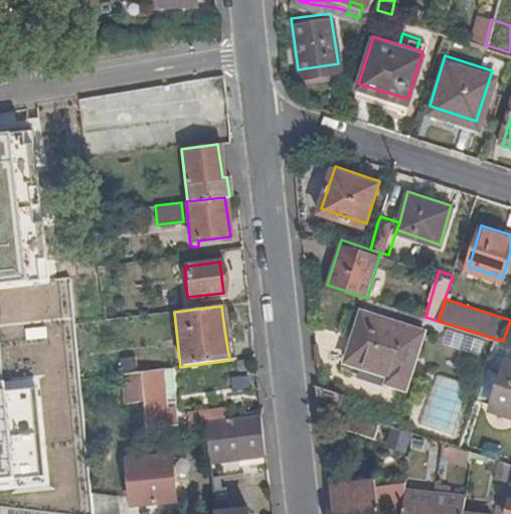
[(408,387),(428,329),(364,309),(346,367),(408,387)]
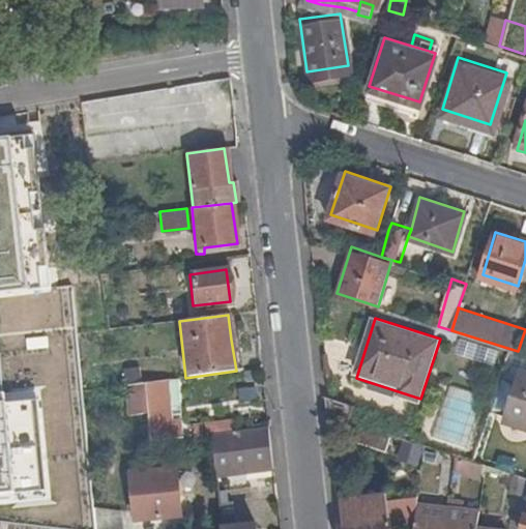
[(236,371),(241,370),(237,339),(231,340),(236,371)]
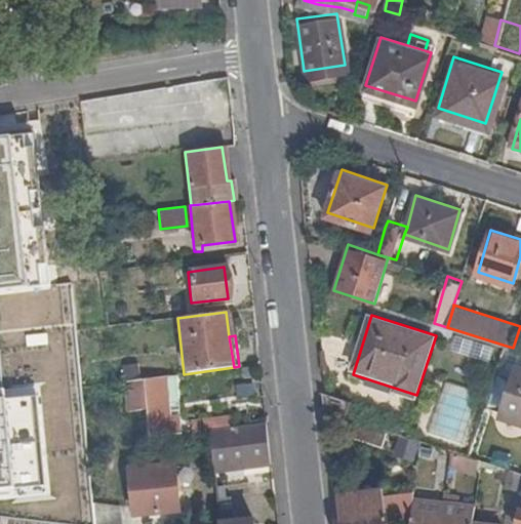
[(520,367),(514,365),(509,379),(498,413),(495,421),(520,429),(520,367)]
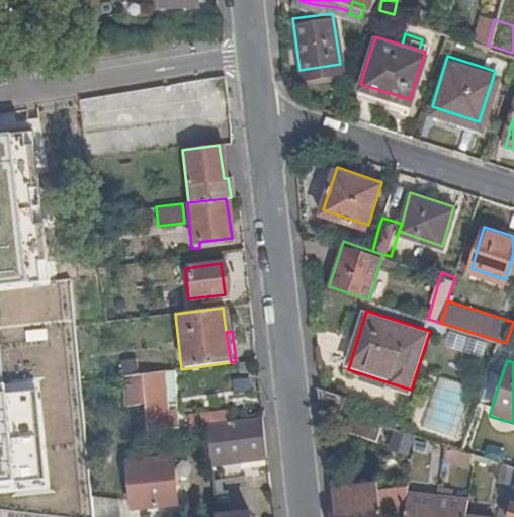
[(479,404),(492,408),(502,374),(490,370),(479,404)]
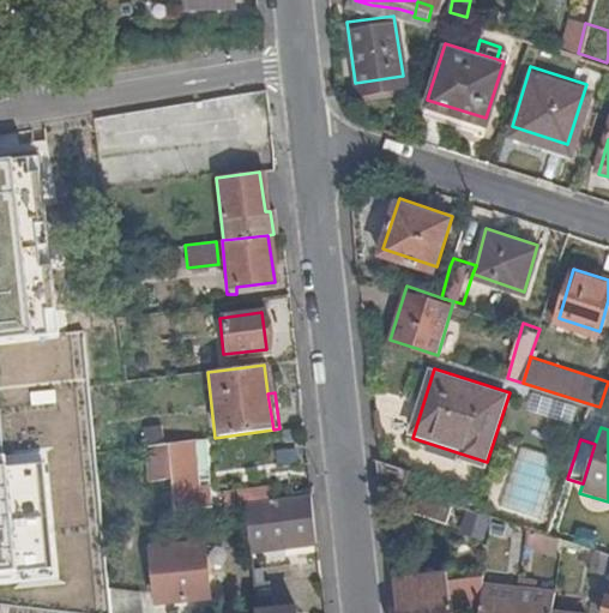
[(166,444),(169,479),(172,514),(206,509),(205,487),(194,488),(190,440),(166,444)]
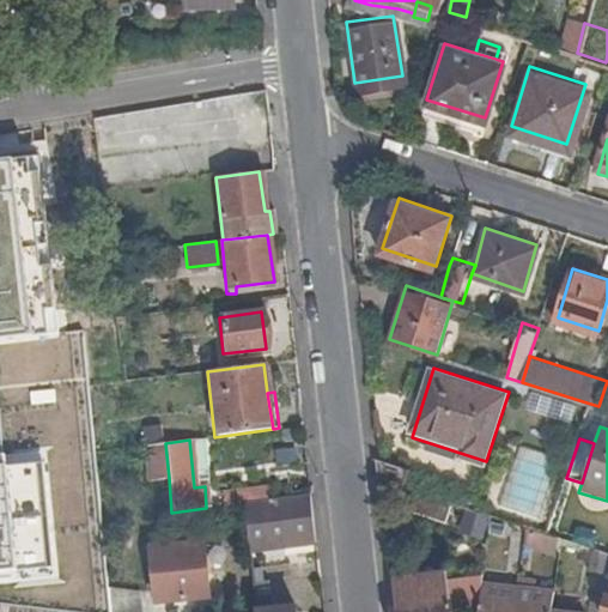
[(165,443),(144,446),(146,480),(169,478),(165,443)]
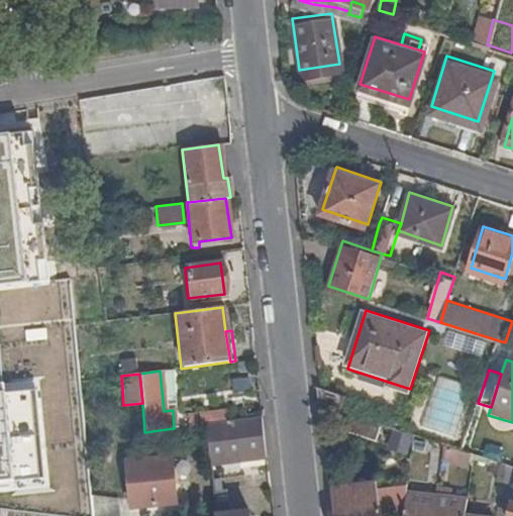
[(347,396),(317,386),(318,403),(332,407),(342,410),(346,399),(347,396)]
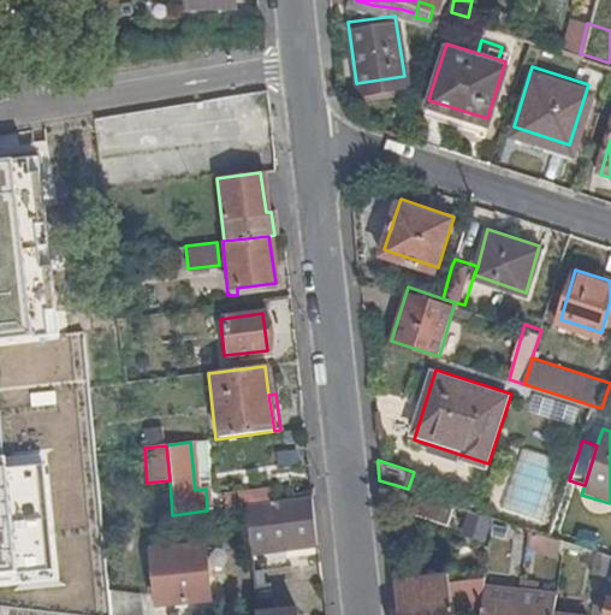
[(458,490),(413,475),(408,489),(410,490),(454,503),(458,490)]
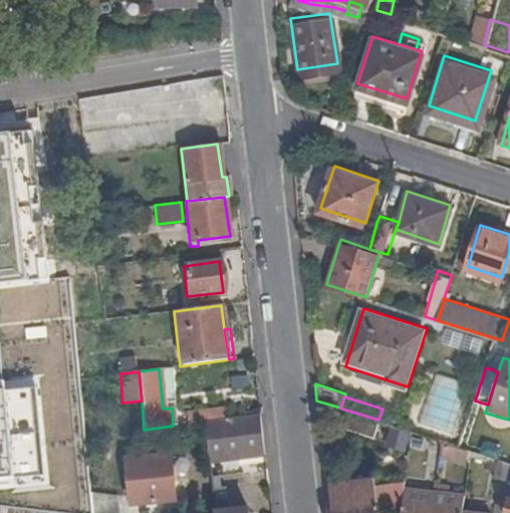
[(372,439),(378,421),(378,420),(342,409),(337,428),(372,439)]
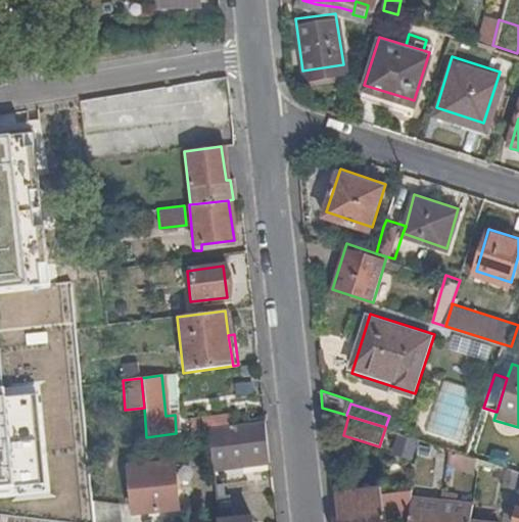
[(210,470),(267,464),(263,423),(206,430),(210,470)]
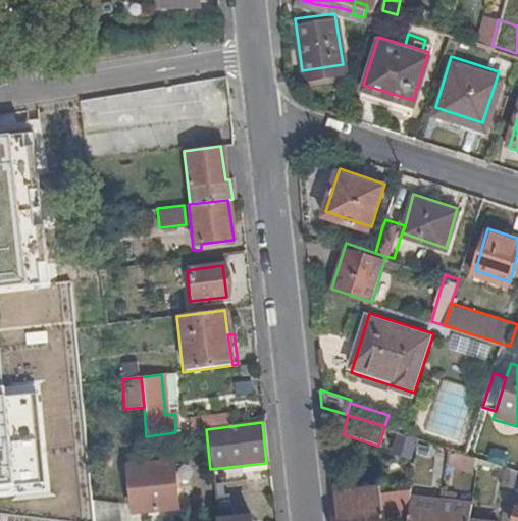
[(416,436),(414,452),(429,456),(431,441),(416,436)]
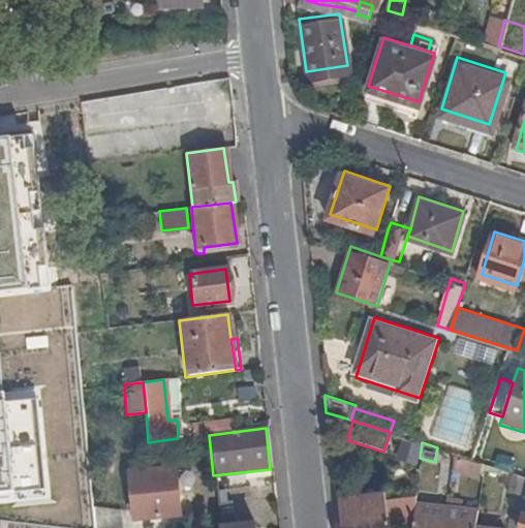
[(470,459),(456,454),(453,469),(477,476),(481,463),(470,459)]
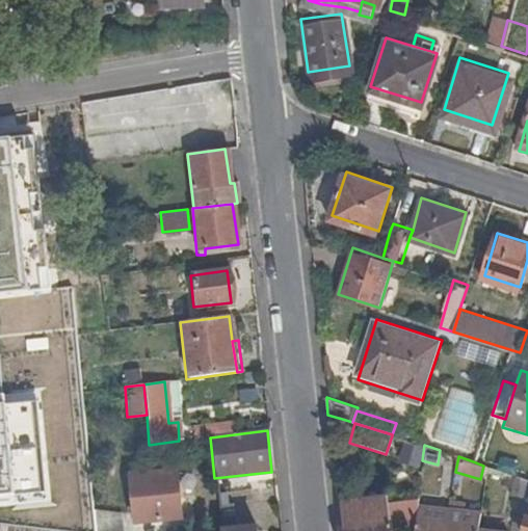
[(498,482),(519,489),(521,476),(501,471),(498,482)]
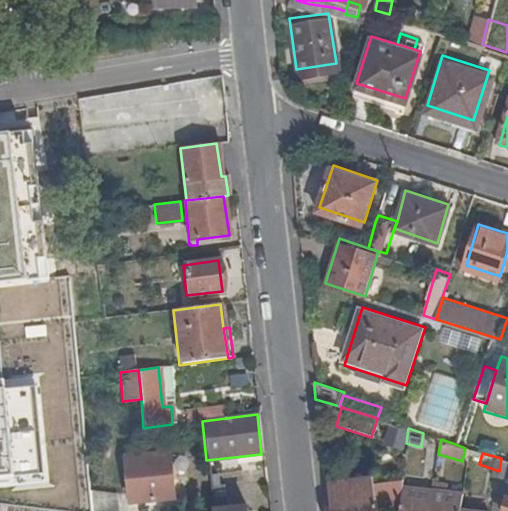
[(146,456),(150,501),(172,499),(168,454),(146,456)]
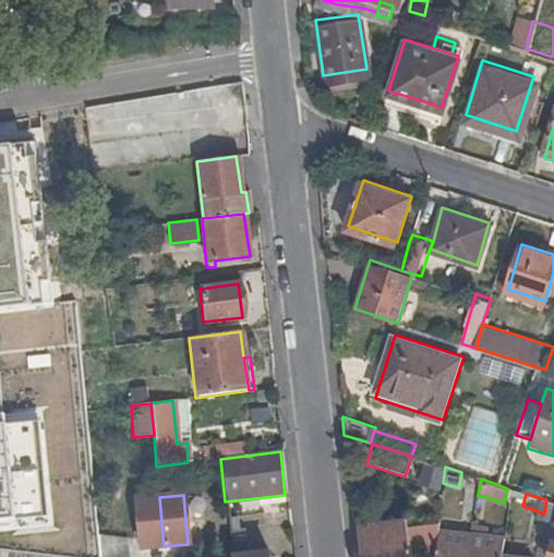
[(140,548),(164,546),(159,497),(135,499),(140,548)]
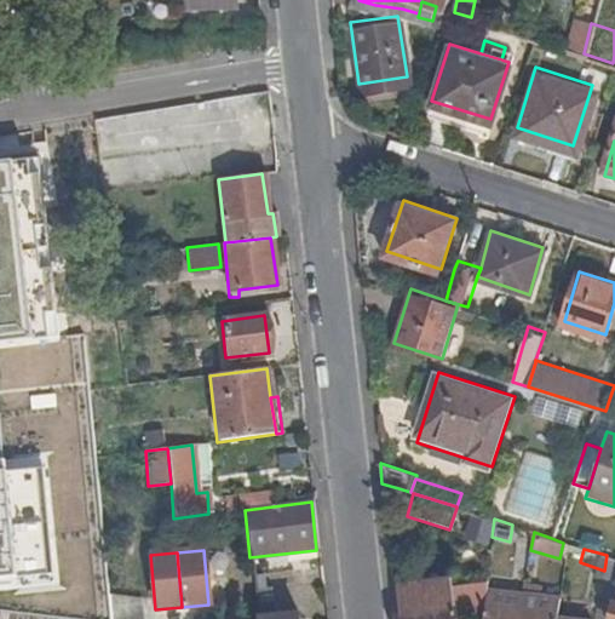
[(604,571),(595,618),(605,618),(607,609),(614,611),(614,557),(607,555),(604,571)]
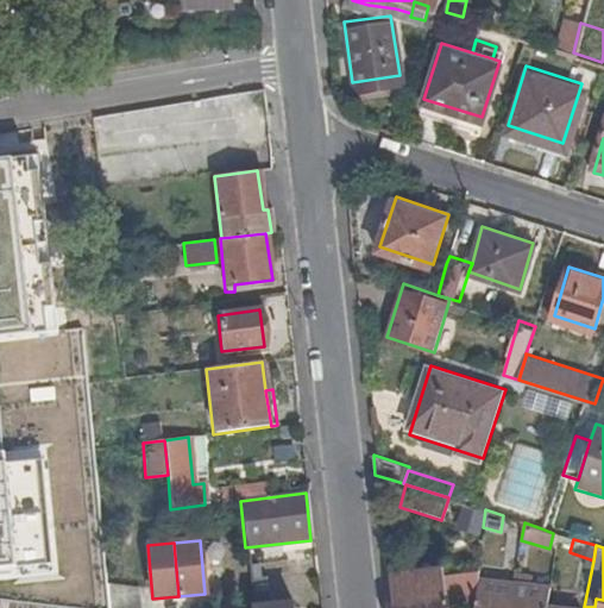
[(514,568),(511,582),(528,584),(530,570),(514,568)]
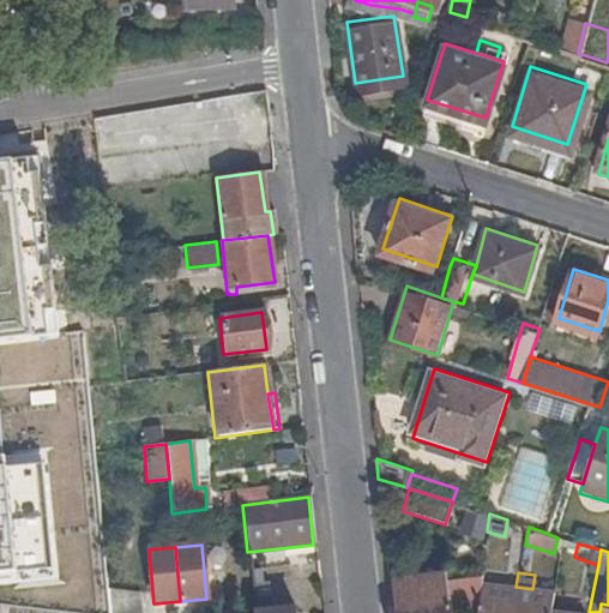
[(560,612),(550,612),(553,592),(532,589),(516,587),(480,581),(472,612),(560,612)]
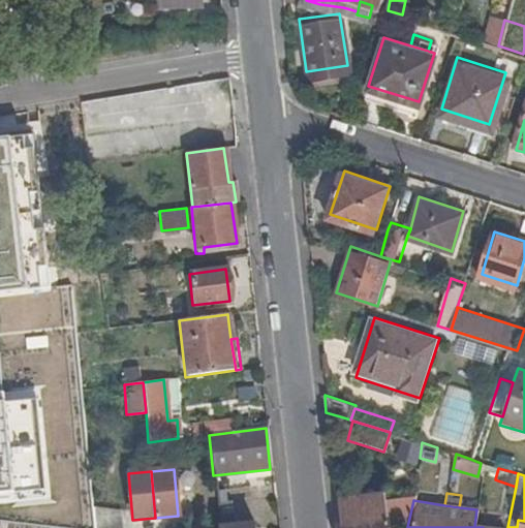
[(20,523),(19,501),(0,502),(0,524),(20,523)]
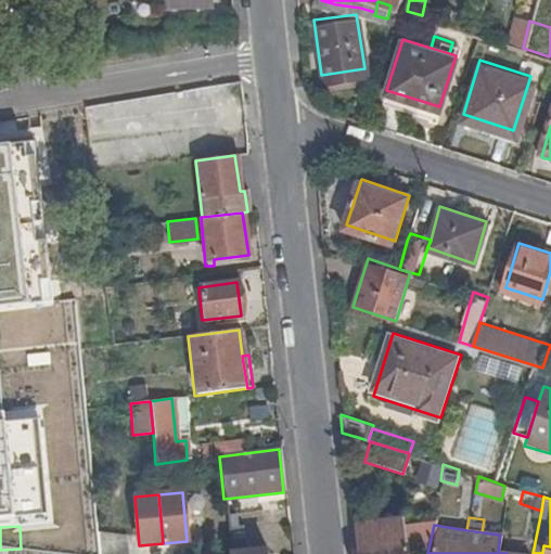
[(97,533),(99,553),(124,553),(122,531),(97,533)]
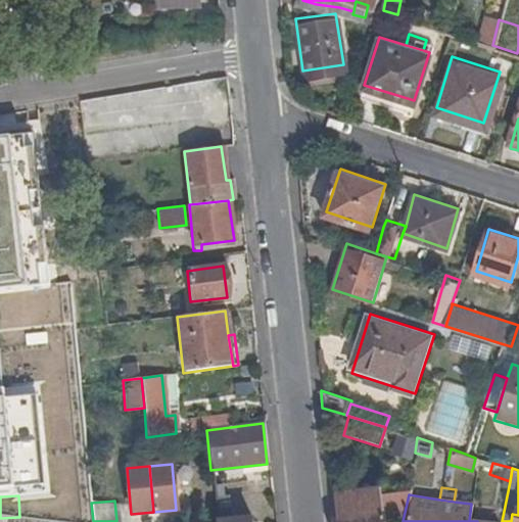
[(336,517),(337,521),(383,521),(381,511),(336,517)]
